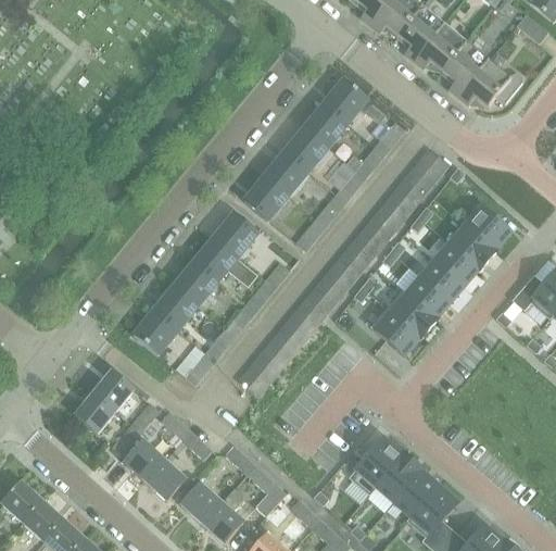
[(367,9),(361,17),(369,24),(388,0),(356,0),(367,9)]
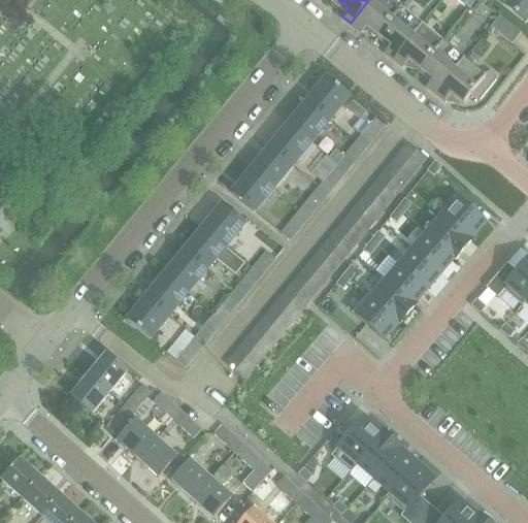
[(368,0),(351,23),(361,31),(367,24),(377,32),(400,4),(395,0),(368,0)]
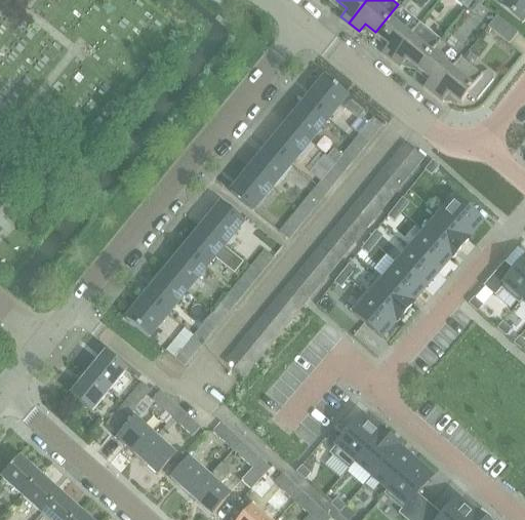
[(524,16),(524,0),(480,0),(481,1),(482,0),(497,0),(523,21),(524,16)]
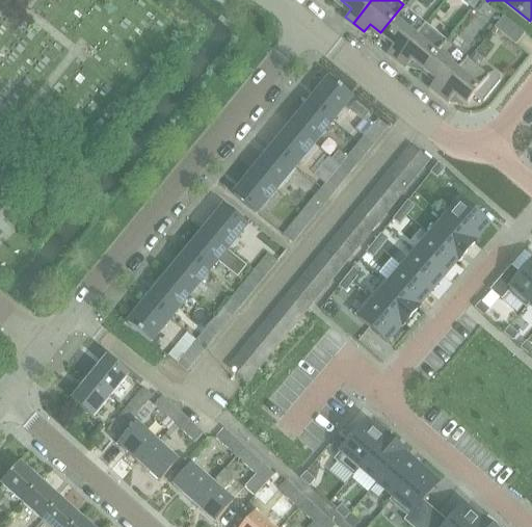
[(393,43),(387,51),(396,57),(425,22),(403,4),(380,32),(393,43)]
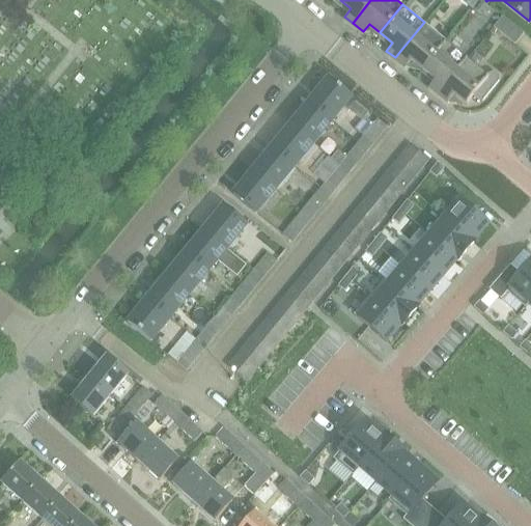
[(524,30),(508,17),(503,12),(494,24),(514,42),(524,30)]
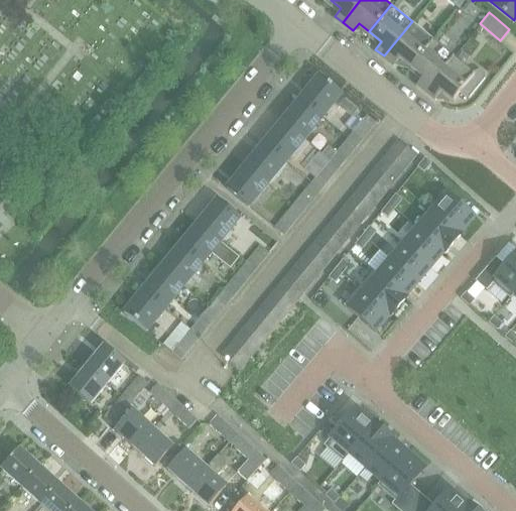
[(433,38),(412,21),(384,55),(393,64),(399,56),(411,66),(433,38)]
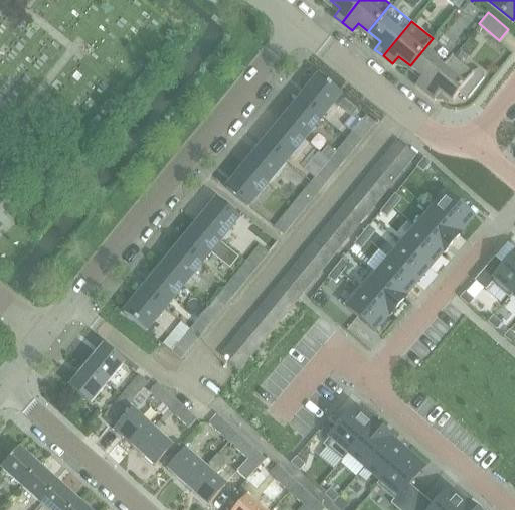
[(453,54),(433,38),(410,65),(421,74),(415,82),(424,90),(453,54)]
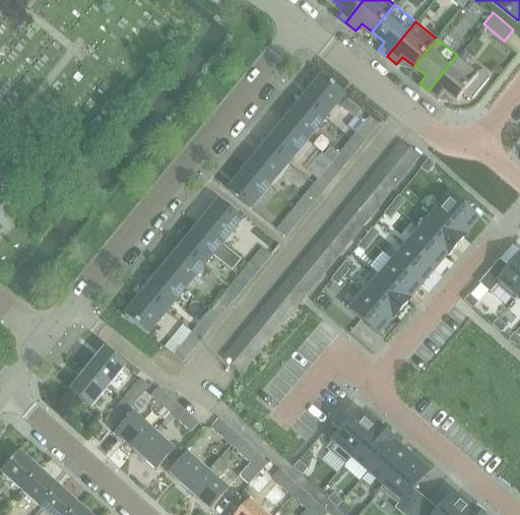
[(429,90),(438,98),(444,90),(456,100),(464,90),(472,98),(473,97),(472,95),(489,75),(488,71),(484,68),(480,69),(479,68),(477,71),(457,55),(429,90)]
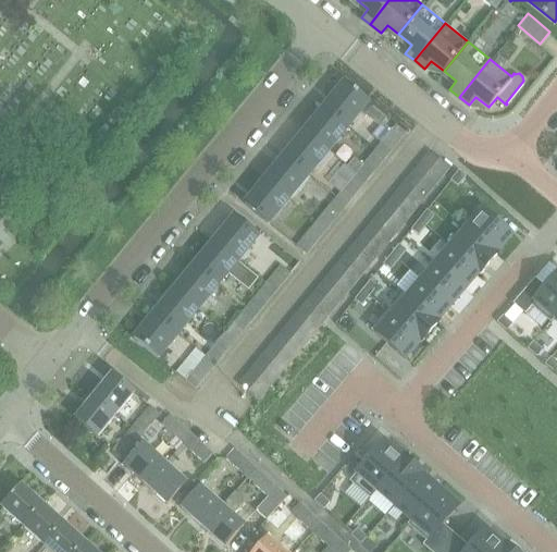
[(345,80),(325,105),(348,123),(368,98),(345,80)]
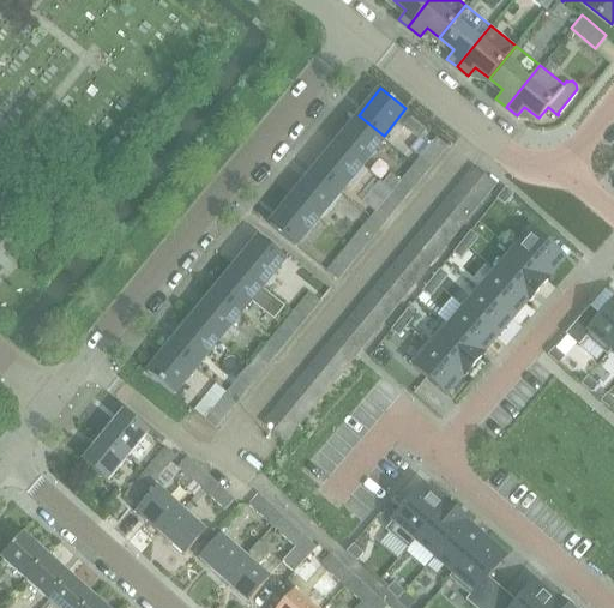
[(447,142),(411,113),(399,128),(414,140),(410,145),(420,154),(414,161),(425,169),(447,142)]
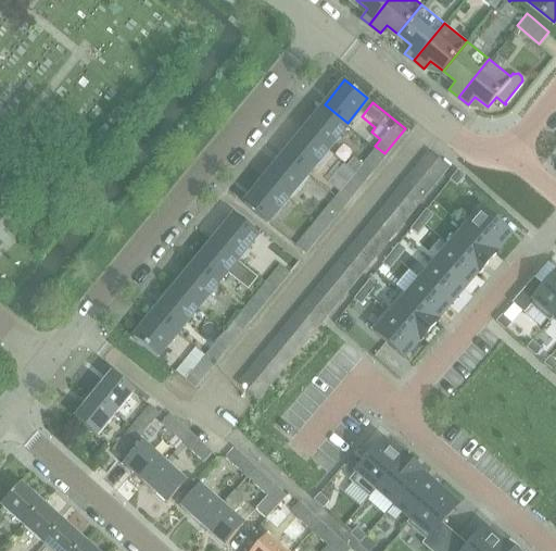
[(325,104),(304,128),(328,147),(348,123),(325,104)]
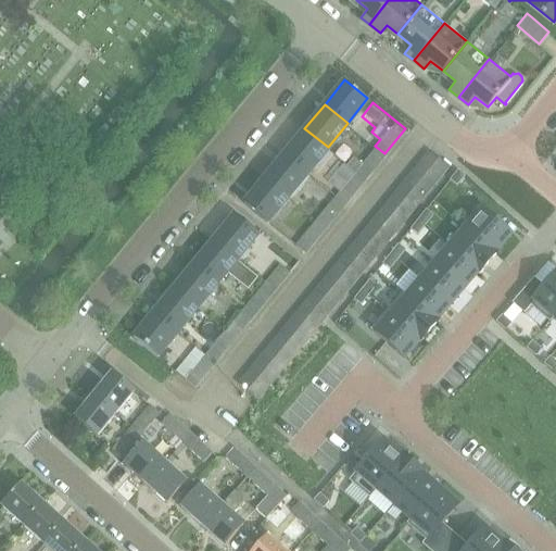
[(304,128),(285,152),(308,171),(328,147),(304,128)]
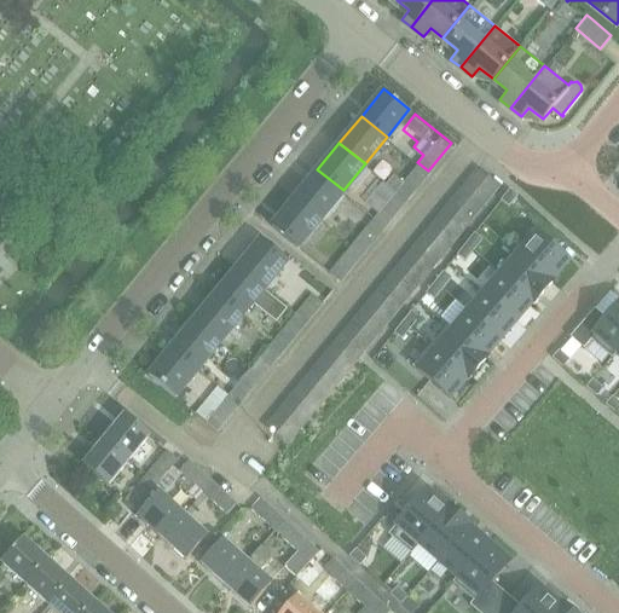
[(417,162),(404,179),(394,171),(386,180),(406,197),(428,171),(417,162)]
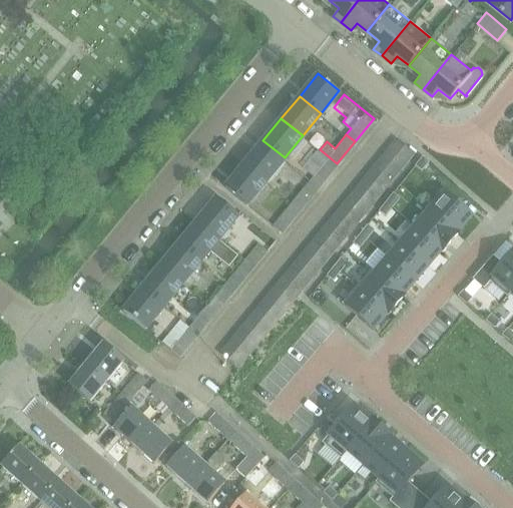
[(414,151),(396,136),(388,146),(406,161),(414,151)]
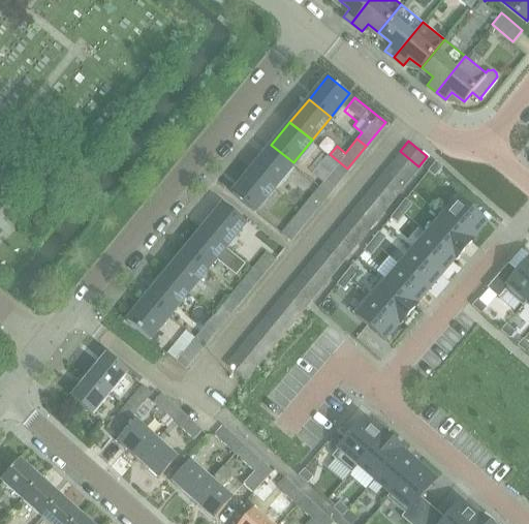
[(271,145),(252,167),(274,185),(293,162),(271,145)]
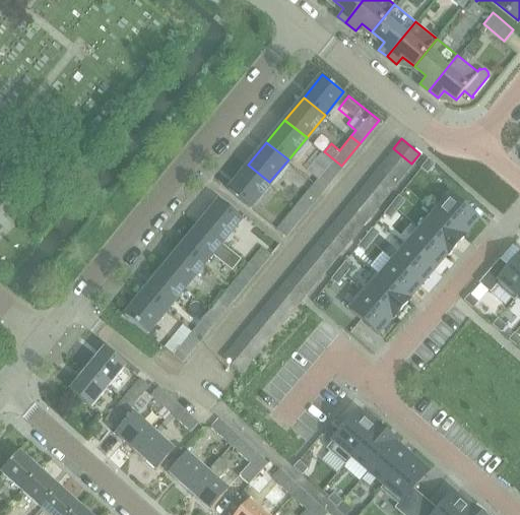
[(411,164),(393,148),(386,157),(404,173),(411,164)]
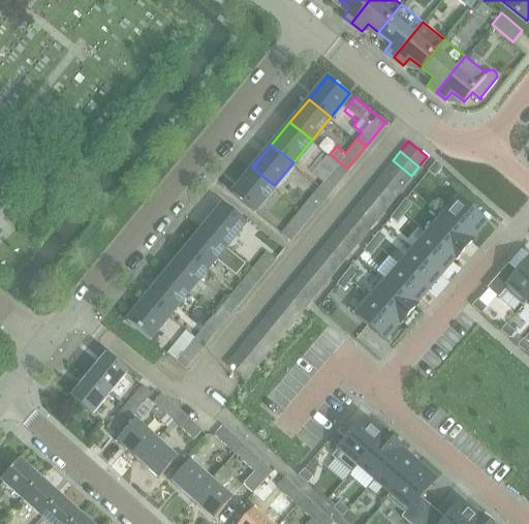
[(347,168),(330,154),(330,155),(328,154),(310,176),(319,184),(329,191),(347,168)]
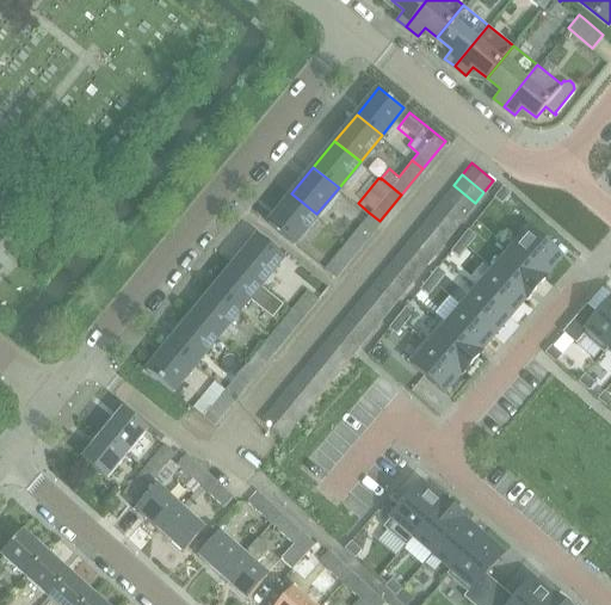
[(511,190),(504,183),(494,193),(503,201),(511,190)]
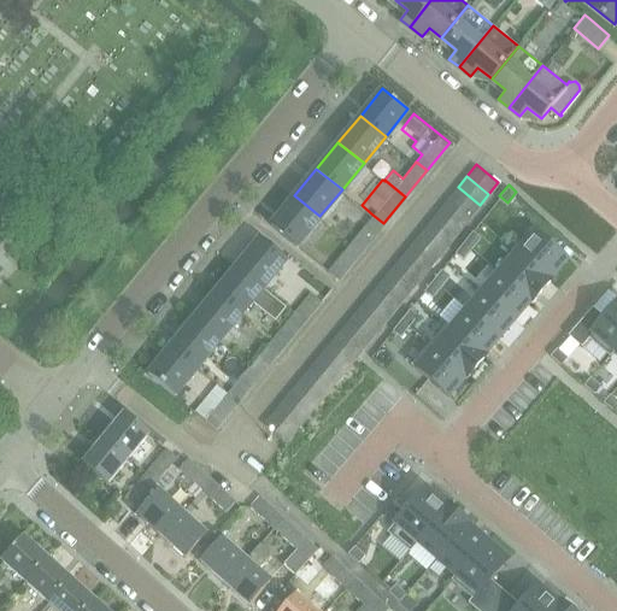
[(480,205),(458,187),(448,199),(470,217),(480,205)]
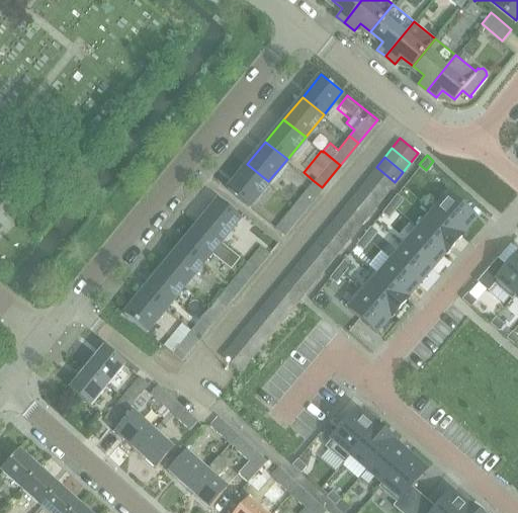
[(268,181),(247,164),(229,186),(250,204),(268,181)]
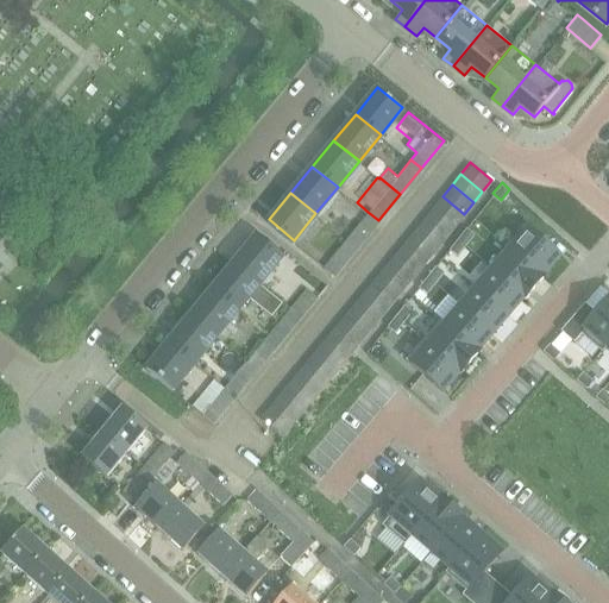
[(464,214),(443,196),(433,207),(456,225),(464,214)]
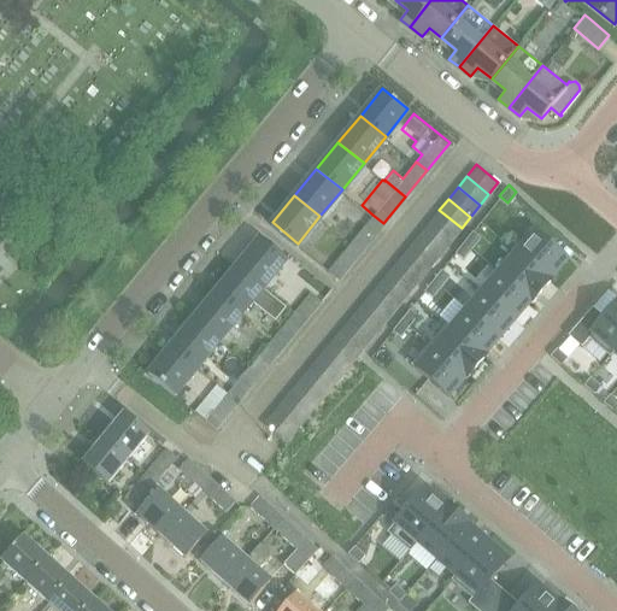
[(462,228),(439,210),(430,221),(452,239),(462,228)]
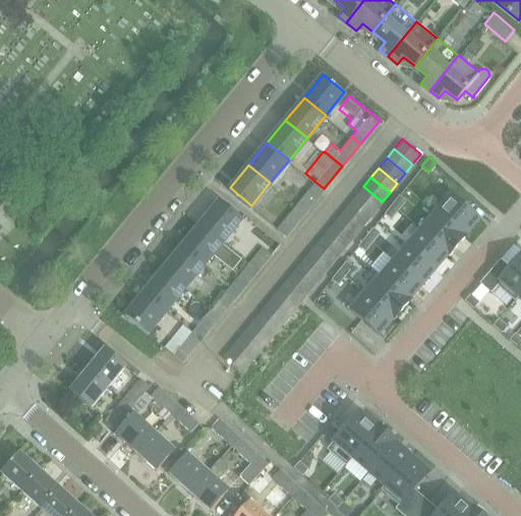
[(324,188),(314,181),(296,204),(305,211),(324,188)]
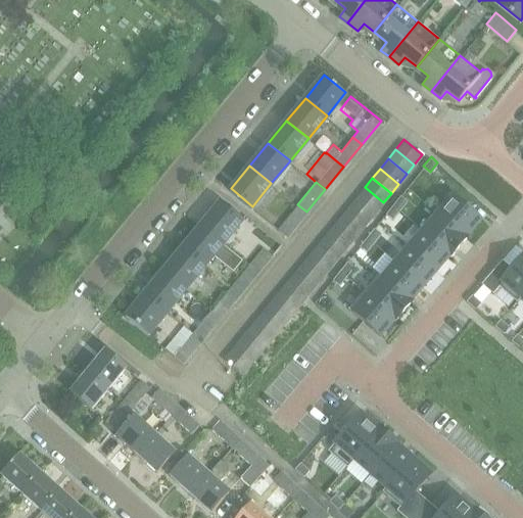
[(383,202),(365,187),(357,197),(376,213),(383,202)]
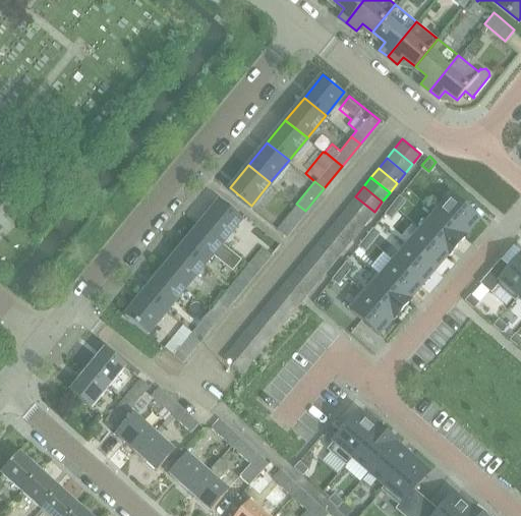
[(406,197),(399,192),(392,202),(398,207),(406,197)]
